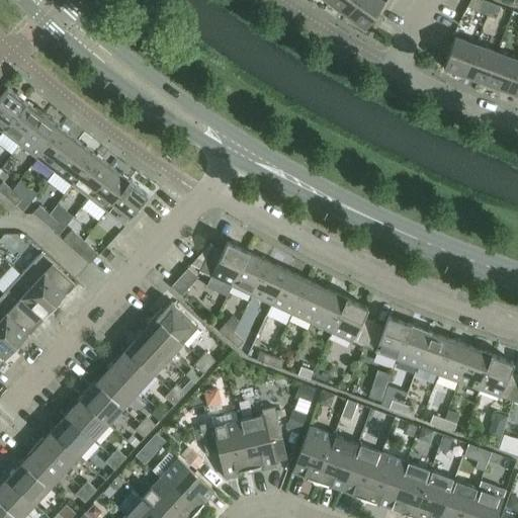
[(330,0),(329,3),(346,15),(357,0),(330,0)]
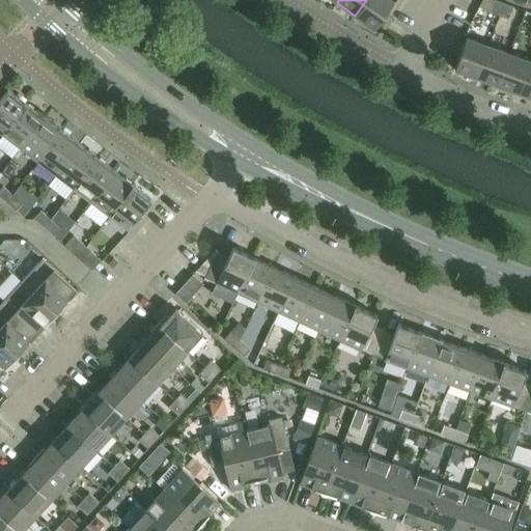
[(390,0),(366,0),(355,16),(374,30),(394,3),(390,0)]
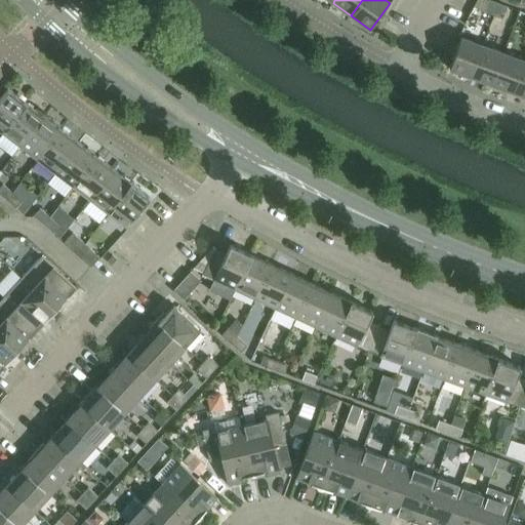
[(487,0),(477,0),(473,8),(485,12),(489,1),(487,0)]
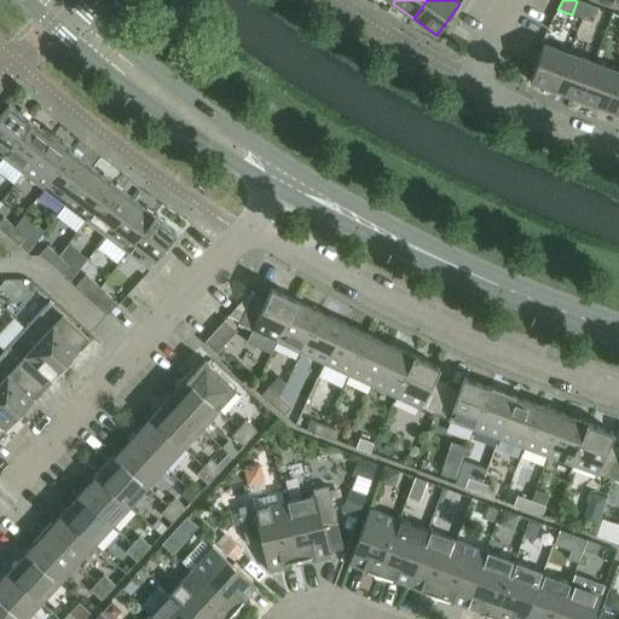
[(572,15),(582,18),(588,5),(577,1),(572,15)]
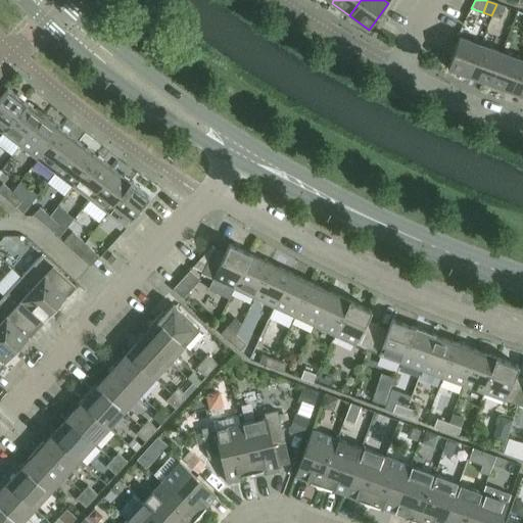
[(496,4),(491,15),(501,18),(505,7),(496,4)]
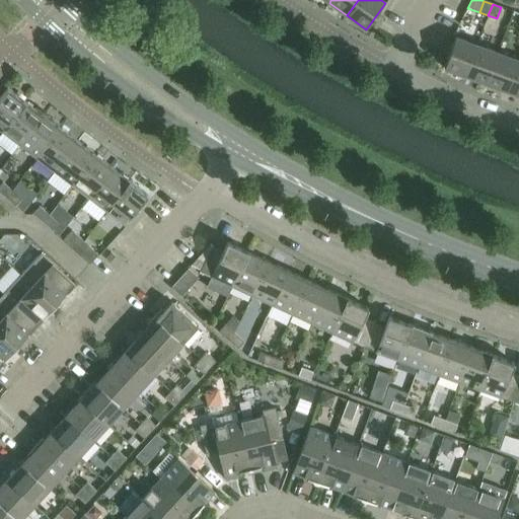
[(444,68),(466,76),(477,46),(455,38),(444,68)]
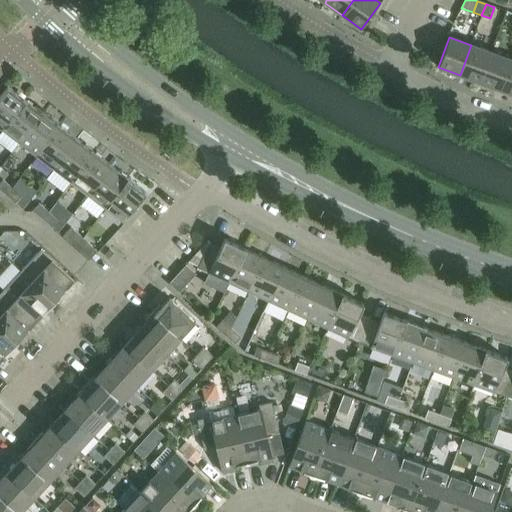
[(471,45),(460,75),(480,83),(491,52),(471,45)]
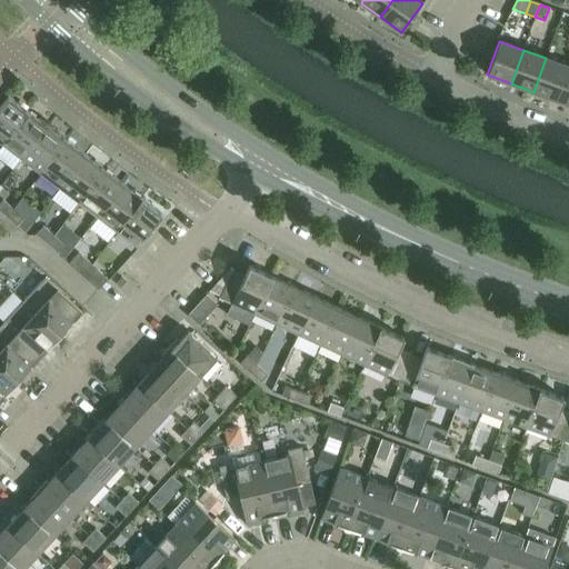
[(546,58),(533,92),(556,100),(568,67),(546,58)]
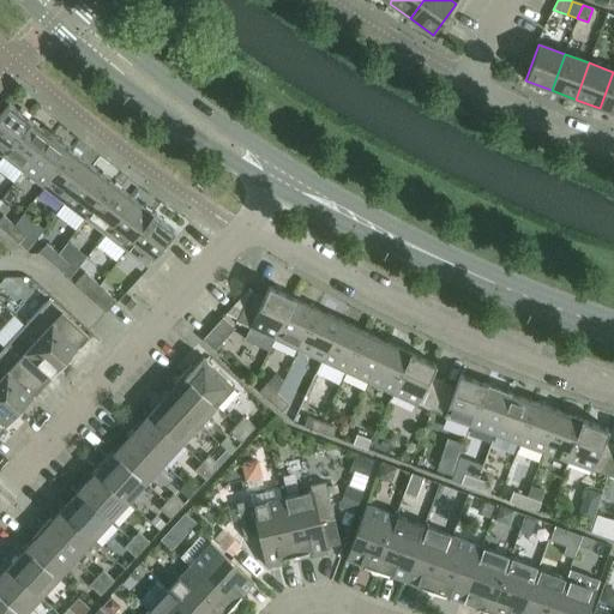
[(613,71),(613,72),(600,108),(613,113),(613,71)]
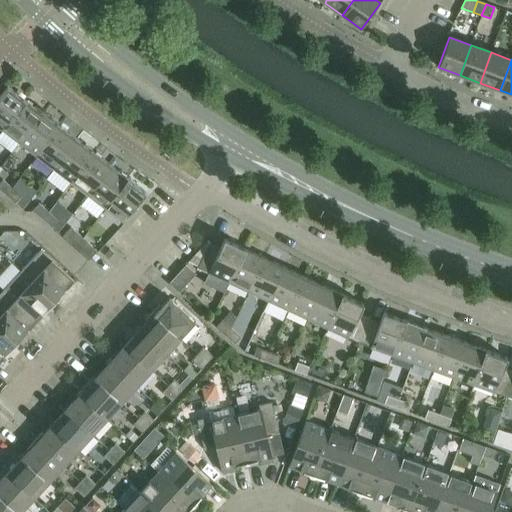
[(0,95),(0,128),(2,130),(25,100),(7,86),(0,95)]
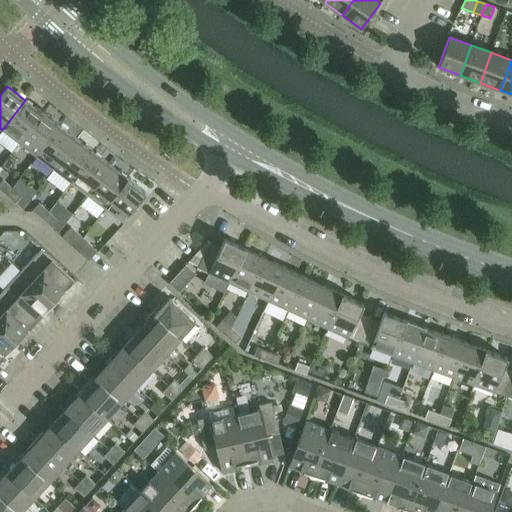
[(25,100),(2,130),(19,143),(42,113),(25,100)]
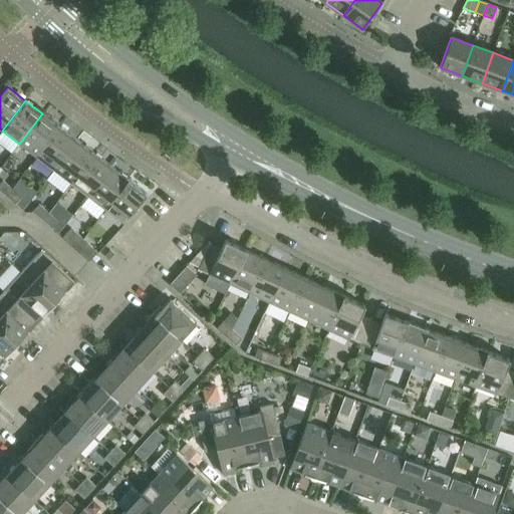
[(42,113),(19,144),(36,157),(59,126),(42,113)]
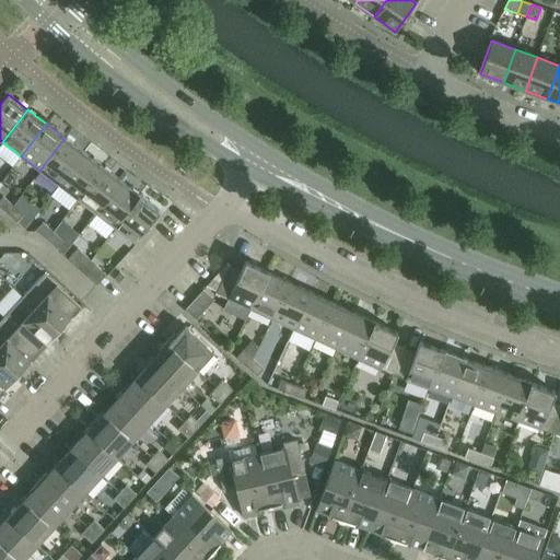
[(65,138),(39,171),(59,185),(83,152),(65,138)]
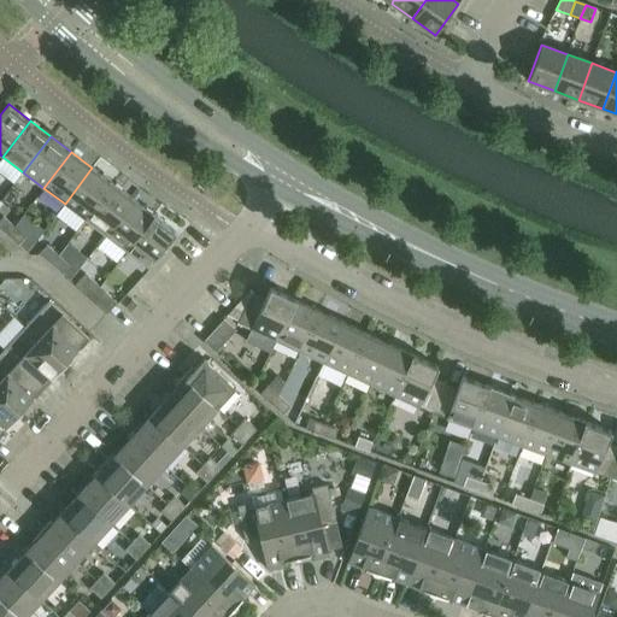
[(92,168),(65,204),(86,221),(113,183),(92,168)]
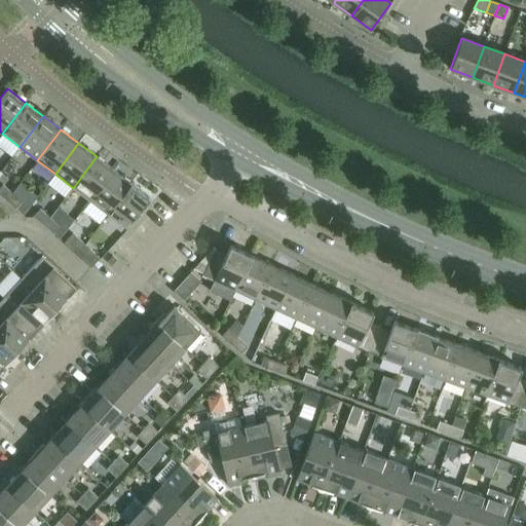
[(97,156),(73,188),(90,201),(114,171),(97,156)]
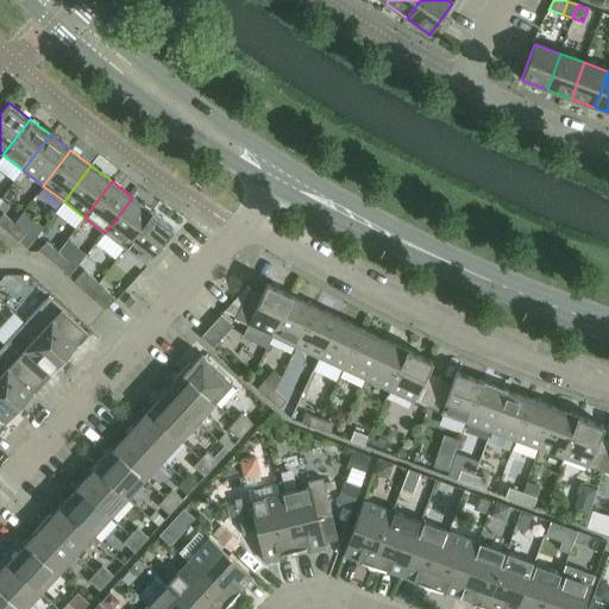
[(132,198),(105,233),(125,249),(152,213),(132,198)]
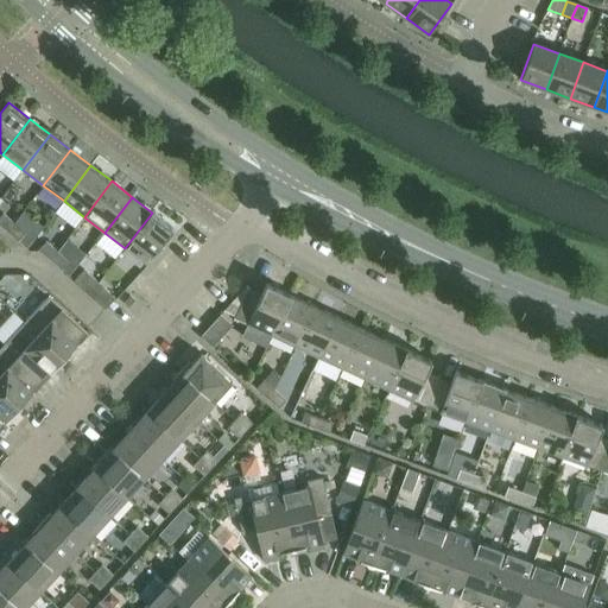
[(152,213),(125,248),(146,265),(173,228),(152,213)]
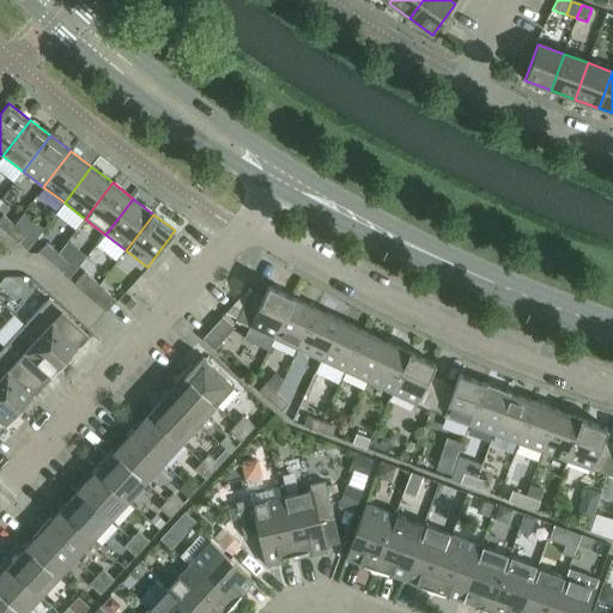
[(0,218),(0,226),(7,234),(14,225),(4,216),(0,218)]
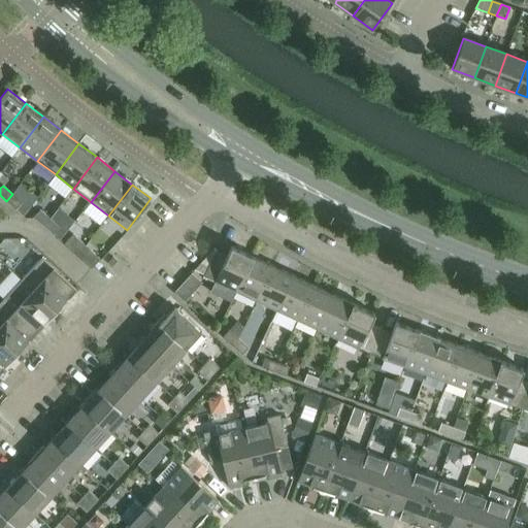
[(12,194),(6,201),(15,209),(22,203),(12,194)]
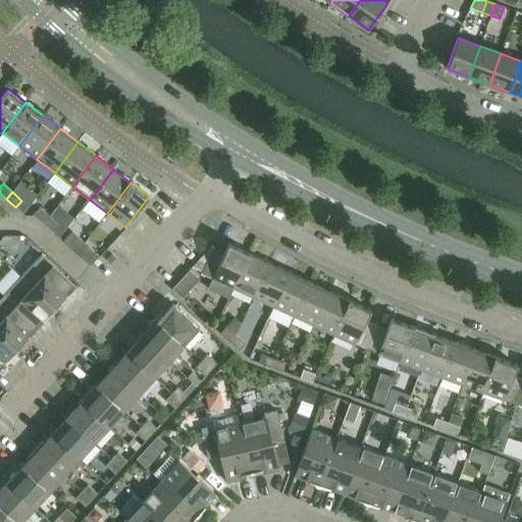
[(34,214),(43,223),(49,216),(40,208),(34,214)]
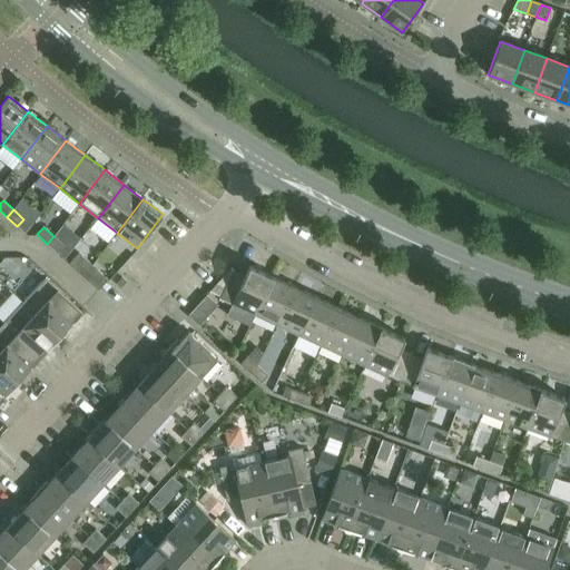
[(53,236),(47,244),(58,253),(65,246),(53,236)]
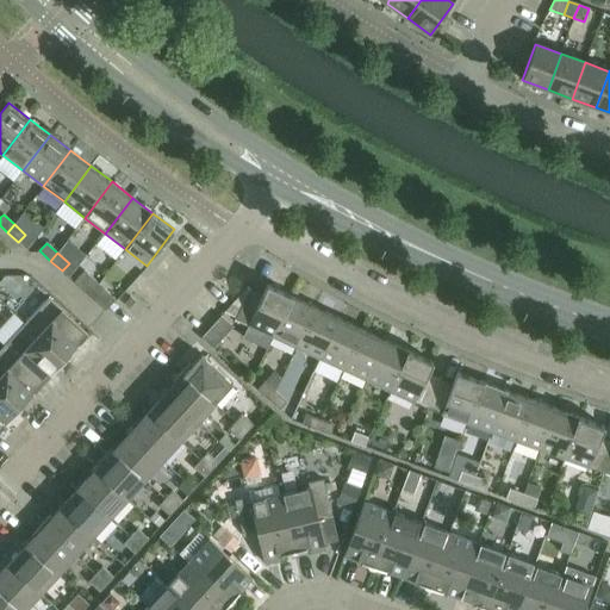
[(74,282),(82,290),(92,278),(85,271),(74,282)]
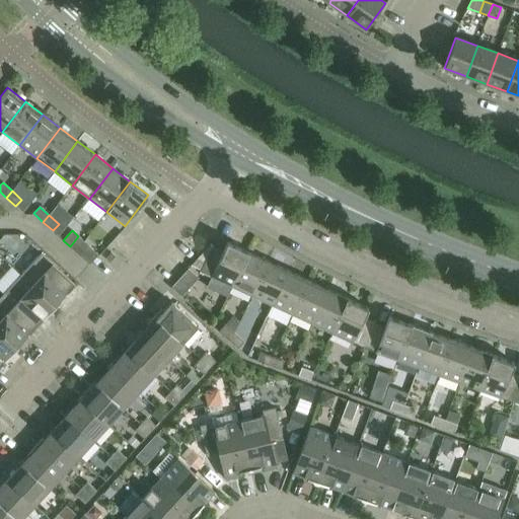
[(78,236),(70,246),(89,265),(98,254),(78,236)]
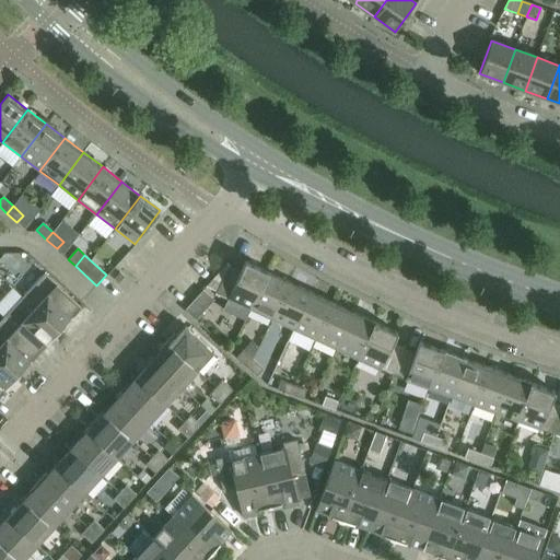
[(217,293),(251,310),(268,272),(246,261),(241,271),(230,266),(217,293)]
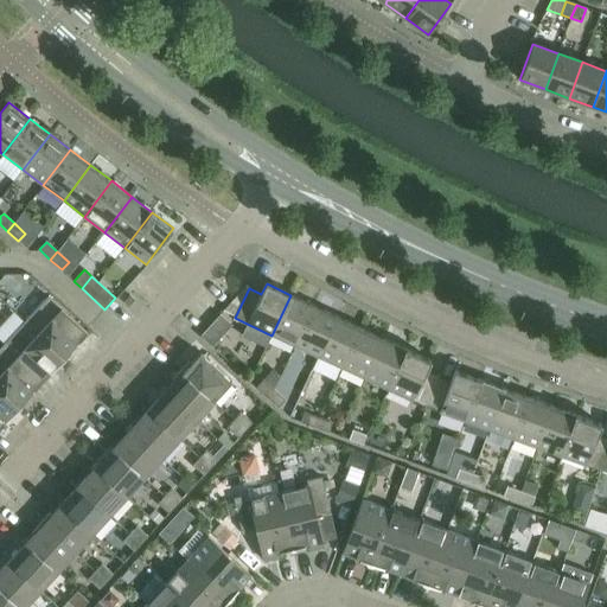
[(129,295),(123,302),(129,307),(135,300),(129,295)]
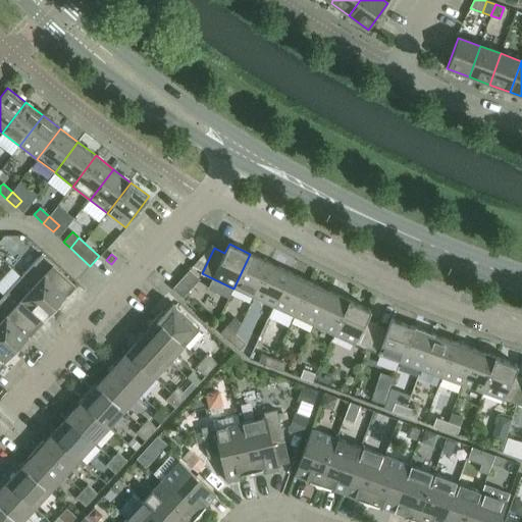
[(250,254),(233,289),(254,298),(270,263),(250,254)]
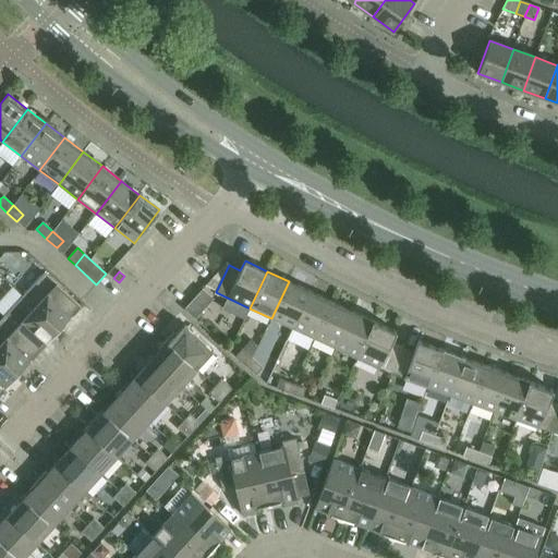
[(44,273),(23,295),(59,328),(80,305),(44,273)]
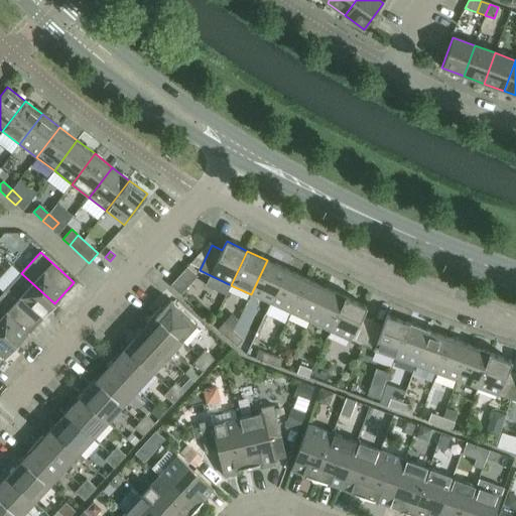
[(267,260),(251,294),(270,303),(286,269),(267,260)]
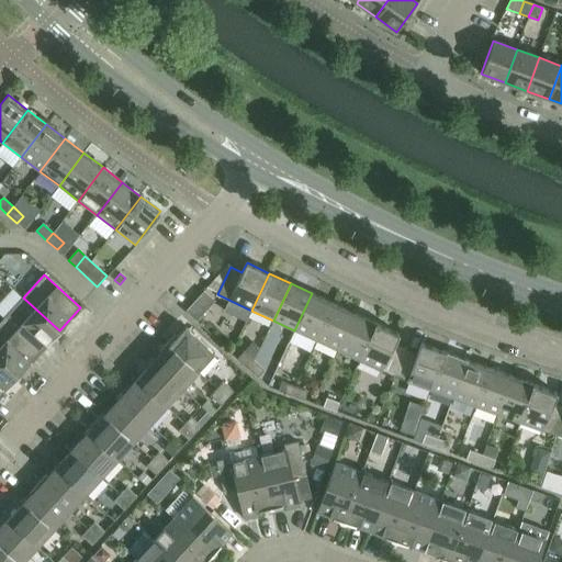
[(312,293),(294,330),(316,340),(334,303),(312,293)]
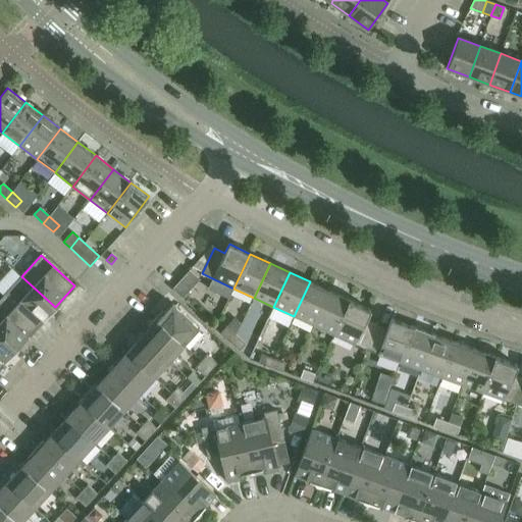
[(21,276),(2,297),(36,327),(55,307),(21,276)]
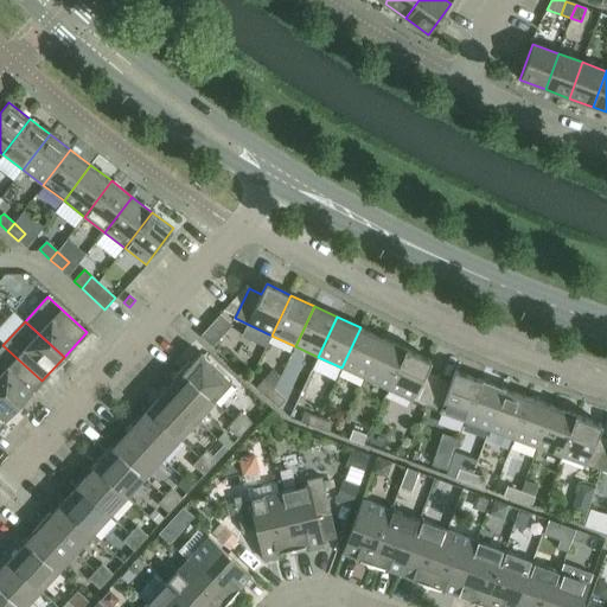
[(360,327),(342,368),(364,379),(383,338),(360,327)]
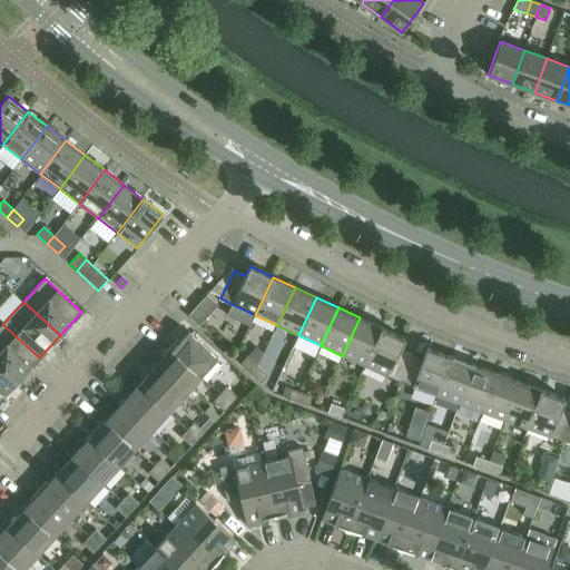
[(360,317),(342,356),(364,366),(382,327),(360,317)]
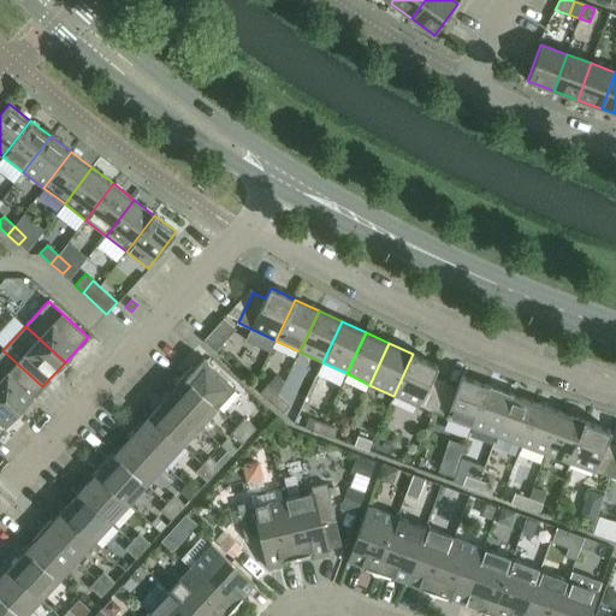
[(3,350),(0,353),(0,392),(21,412),(42,386),(3,350)]
